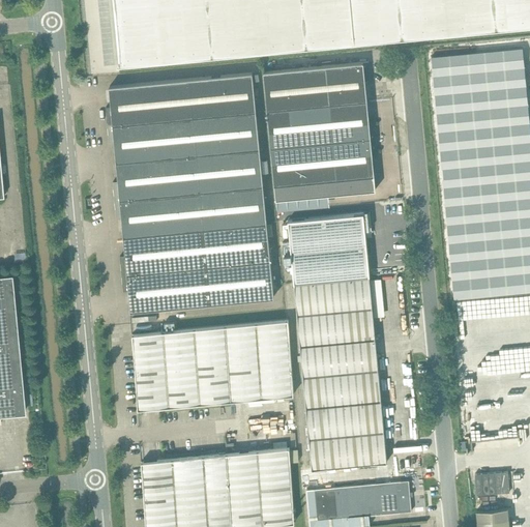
[(529,0),(112,0),(113,16),(118,66),(256,53),(457,34),(529,26),(529,0)]
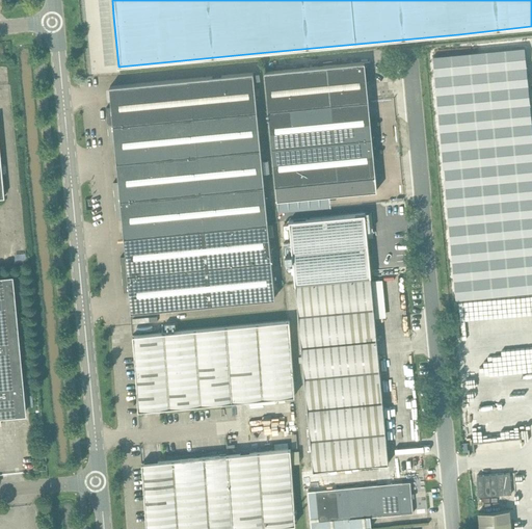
[(531,294),(531,130),(525,51),(433,59),(456,302),(531,294)]
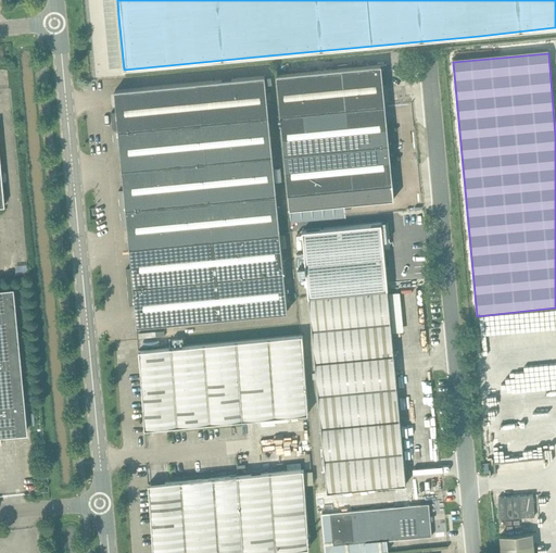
[(389,83),(387,67),(277,78),(290,212),(394,202),(390,161),(395,161),(393,133),(388,133),(382,84),(389,83)]
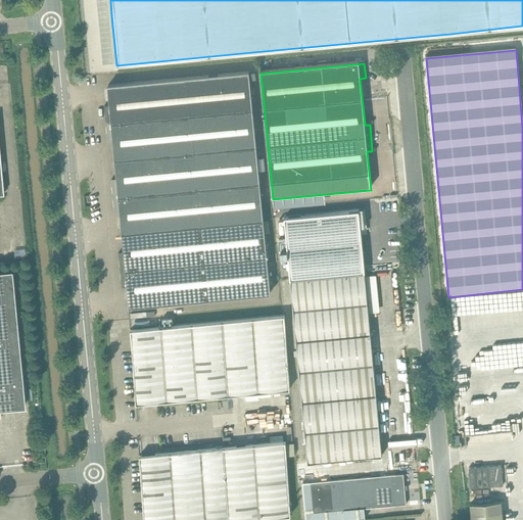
[(248,75),(119,87),(108,88),(110,111),(105,112),(107,139),(112,139),(117,185),(111,186),(114,213),(120,213),(125,258),(119,260),(122,286),(127,286),(129,310),(270,296),(248,75)]
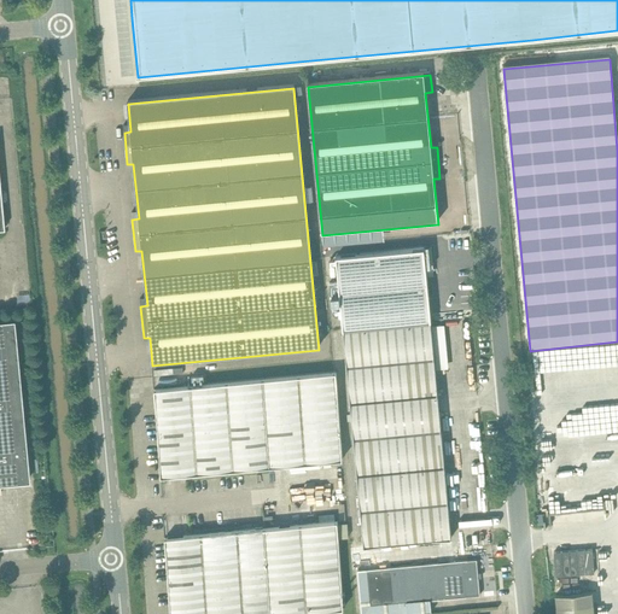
[(431,251),(336,261),(363,549),(452,542),(426,284),(433,282),(431,251)]
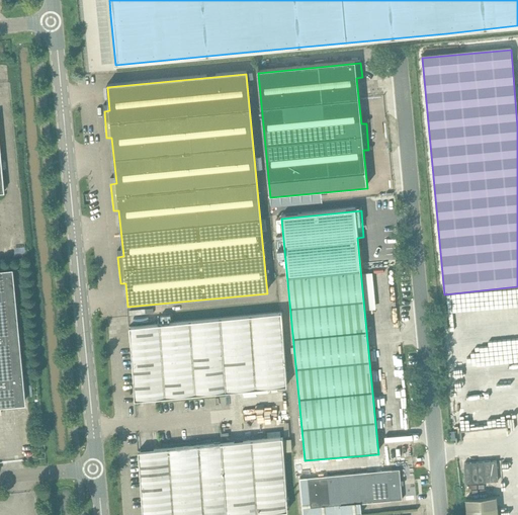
[(0,407),(23,405),(10,271),(0,272),(0,407)]
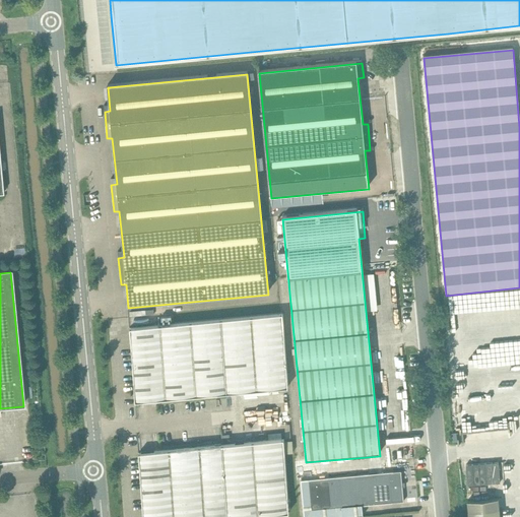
[(282,316),(130,330),(135,404),(288,390),(282,316)]
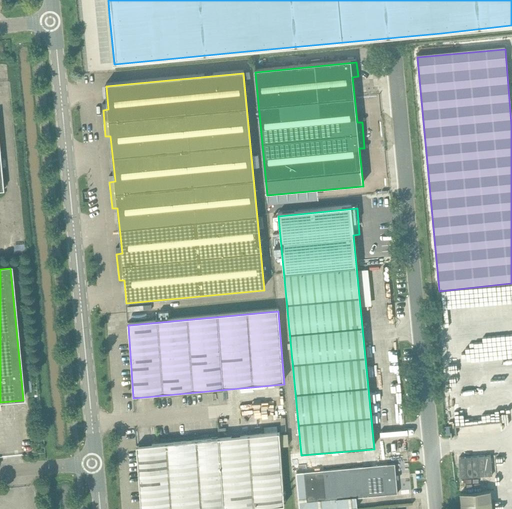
[(280,435),(277,435),(137,448),(140,508),(273,508),(285,507),(280,435)]
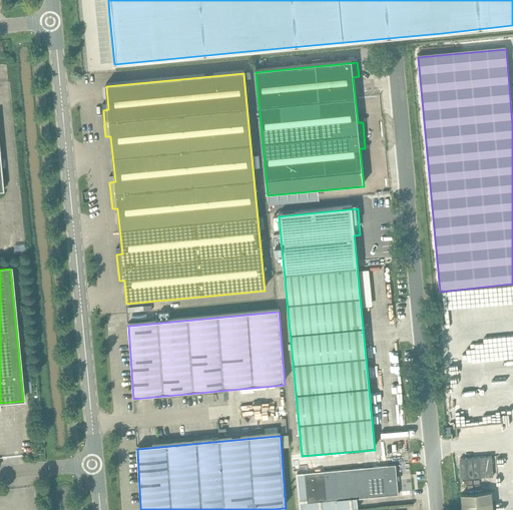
[(461,482),(471,481),(493,479),(492,459),(460,461),(461,482)]
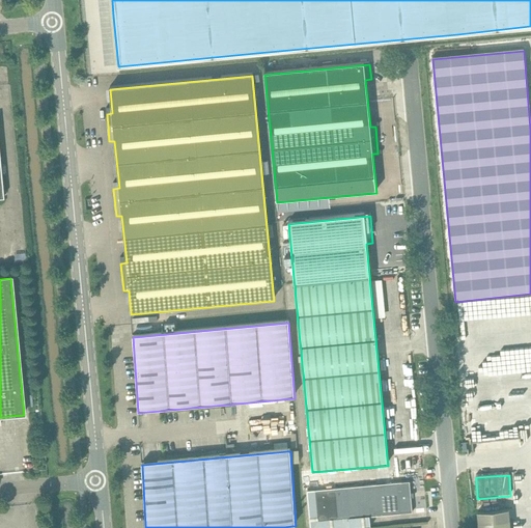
[(307,494),(310,527),(370,527),(369,519),(413,515),(410,484),(307,494)]
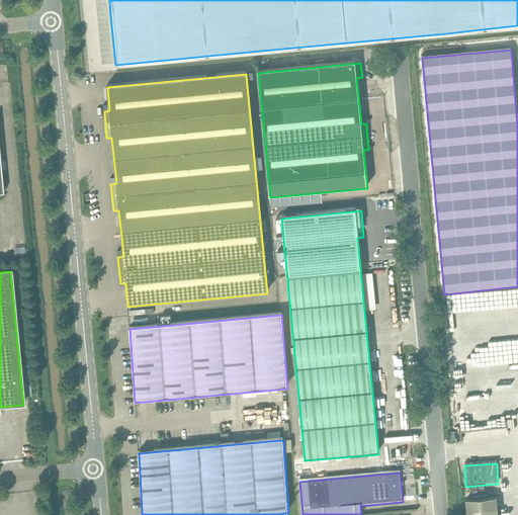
[(498,514),(497,499),(465,502),(466,514),(498,514)]
